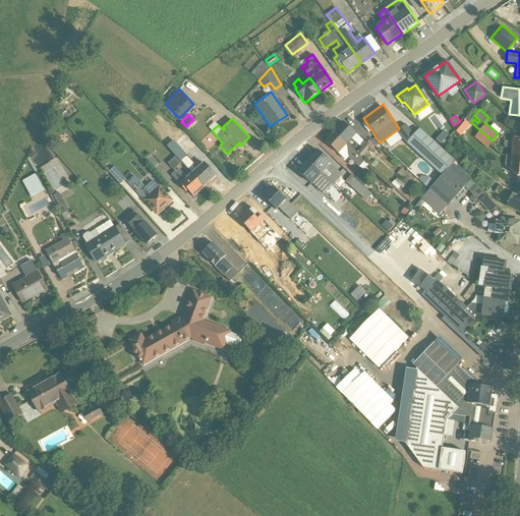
[(366,161),(378,149),(367,139),(365,141),(342,119),(333,130),(365,161),(366,161)]
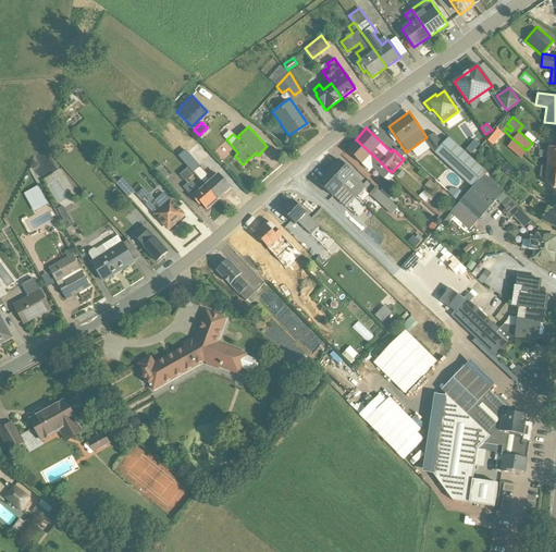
[(455,171),(471,186),(484,171),(465,152),(448,136),(441,143),(432,132),(427,135),(427,137),(411,149),(417,156),(430,147),(433,151),(455,171)]
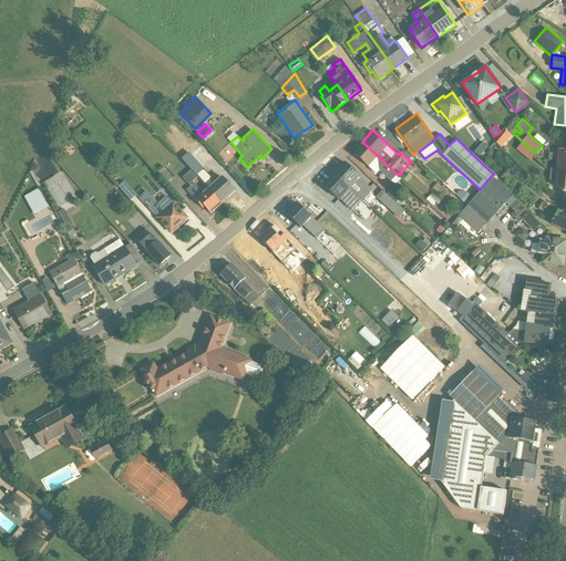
[(520,142),(512,135),(507,142),(515,148),(520,142)]
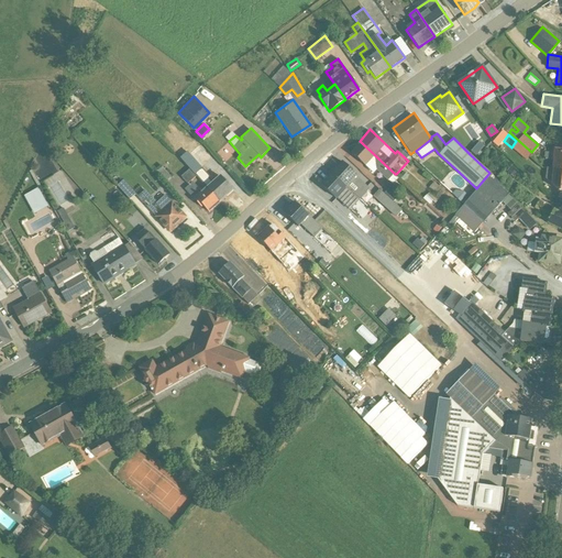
[(360,141),(350,152),(373,172),(376,168),(388,179),(394,173),(360,141)]
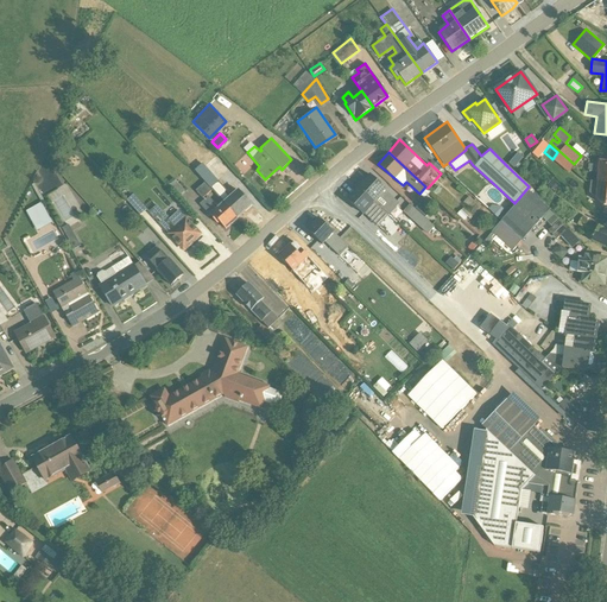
[(595,163),(587,163),(587,170),(596,171),(596,179),(606,181),(606,159),(595,158),(595,163)]
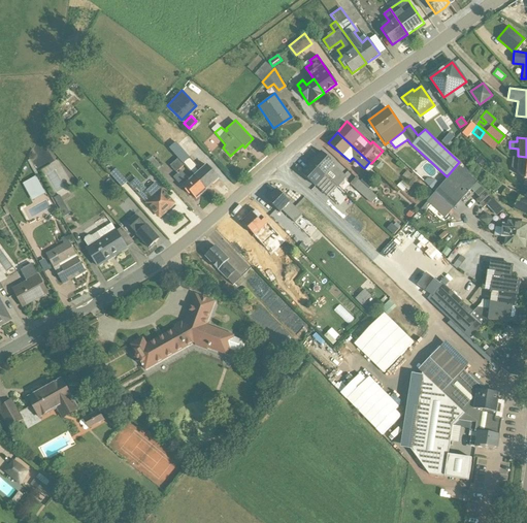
[(169,148),(206,189),(220,177),(206,164),(200,169),(196,166),(197,165),(176,141),(169,148)]
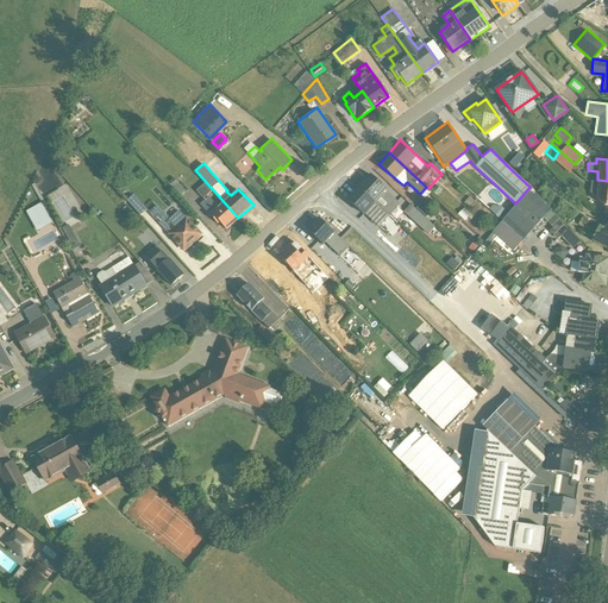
[(370,175),(358,187),(388,214),(399,203),(370,175)]
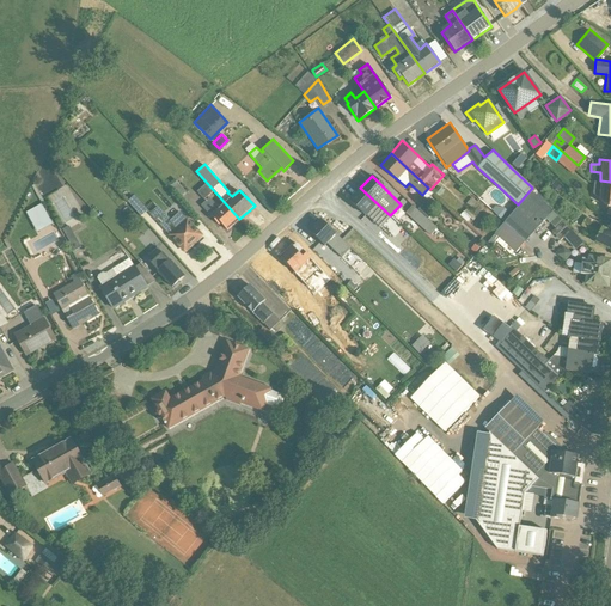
[(170,184),(179,196),(185,190),(175,179),(170,184)]
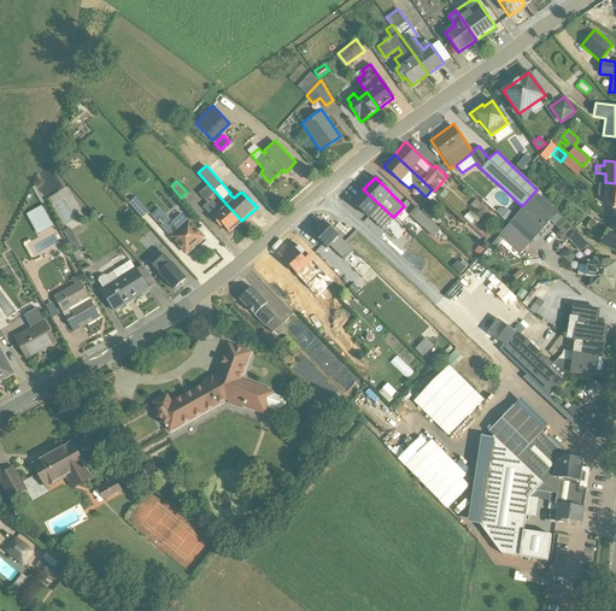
[(567,186),(561,181),(556,187),(562,192),(567,186)]
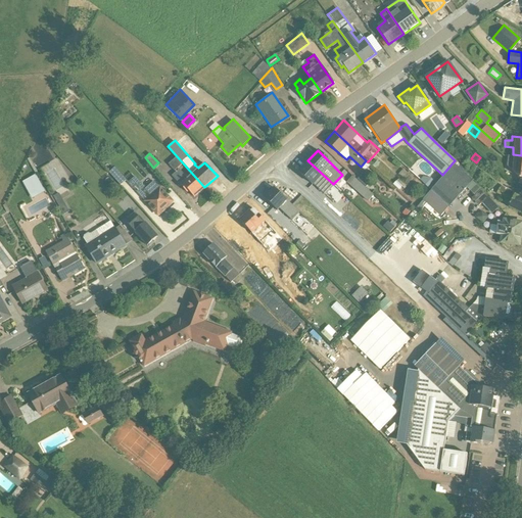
[(518,182),(521,182),(521,155),(507,154),(506,165),(519,176),(518,182)]
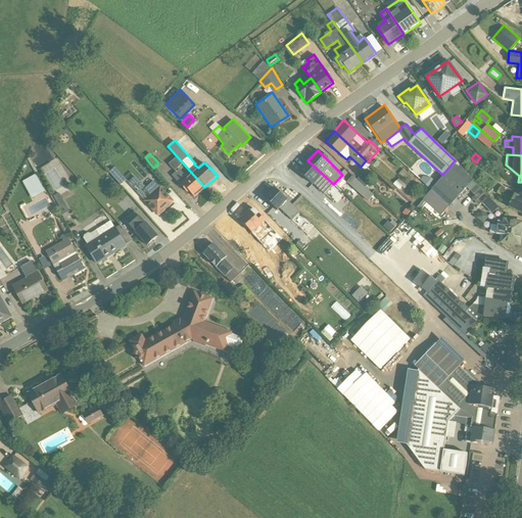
[(54,188),(69,180),(56,156),(41,166),(54,188)]
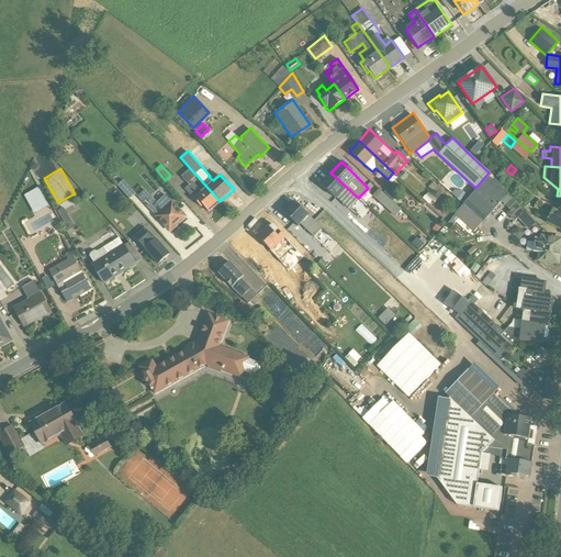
[(189,168),(180,176),(187,182),(195,175),(189,168)]
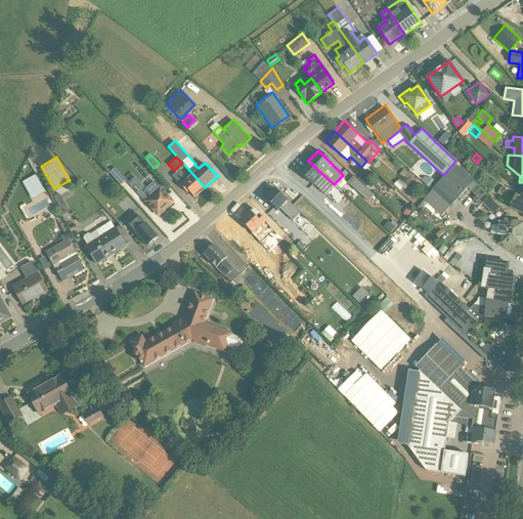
[(308,161),(299,171),(312,183),(313,183),(325,193),(334,184),(308,161)]
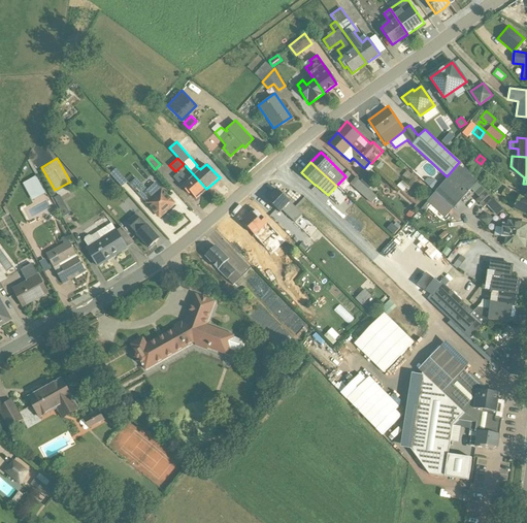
[(481,197),(487,191),(476,182),(476,181),(459,162),(430,195),(426,200),(443,217),(451,208),(470,188),(481,197)]
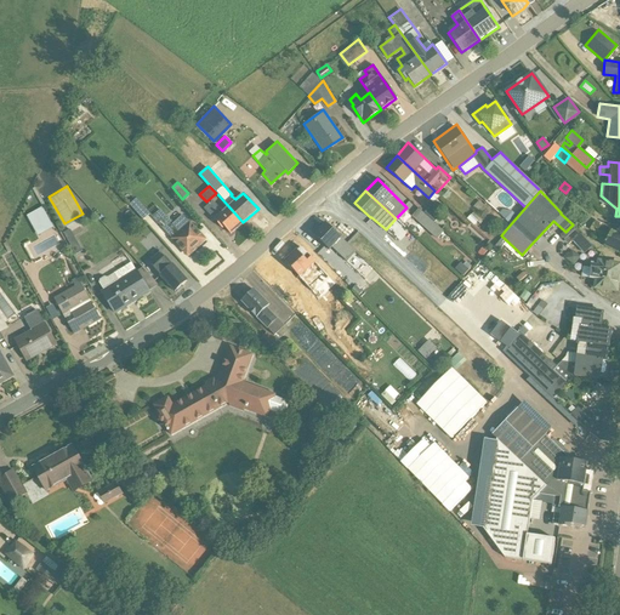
[(129,203),(143,218),(151,212),(136,197),(129,203)]
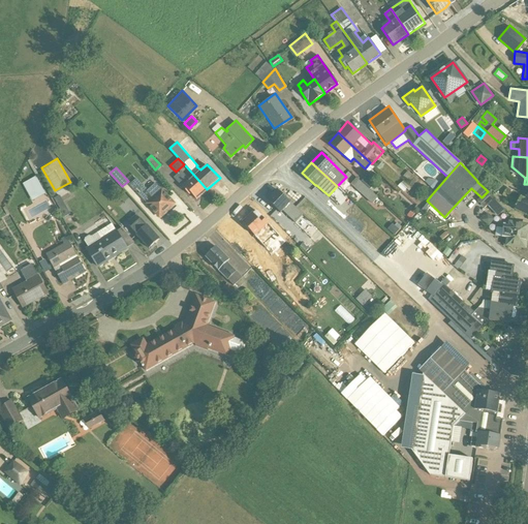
[(181,171),(174,177),(189,194),(191,192),(196,198),(207,189),(193,175),(189,179),(181,171)]
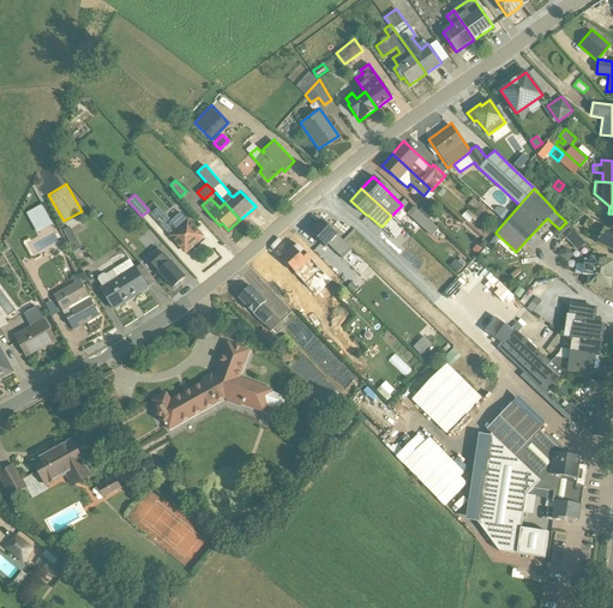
[(37,230),(53,222),(41,202),(25,211),(37,230)]
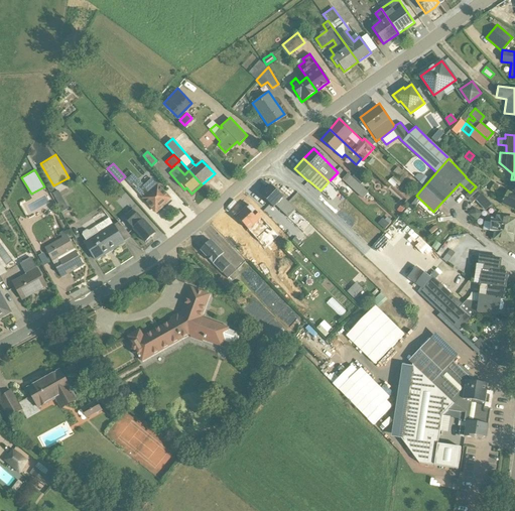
[(356,170),(351,175),(359,183),(364,177),(356,170)]
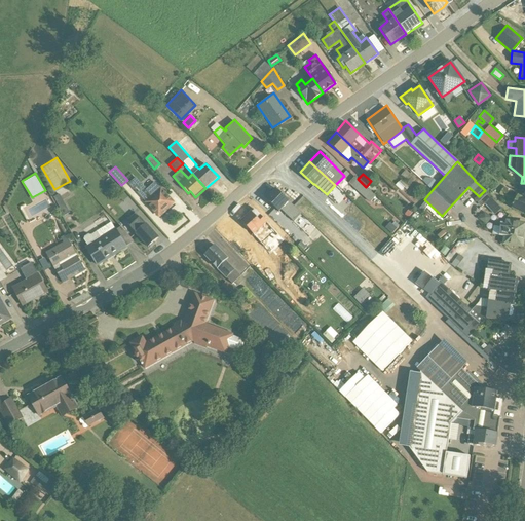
[(136,176),(127,183),(158,217),(175,201),(160,187),(154,181),(146,187),(136,176)]
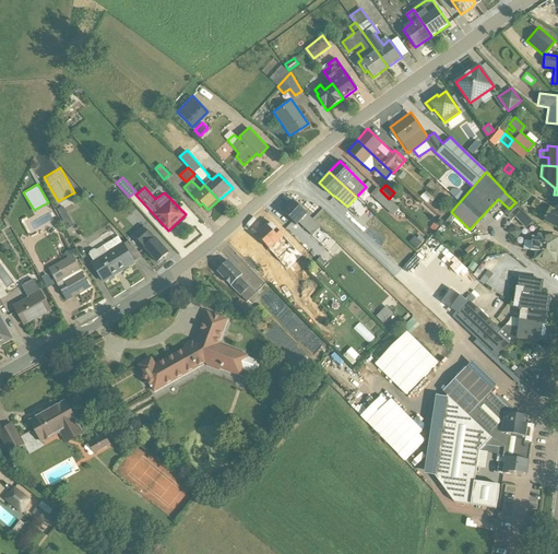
[(370,193),(392,213),(398,207),(376,187),(370,193)]
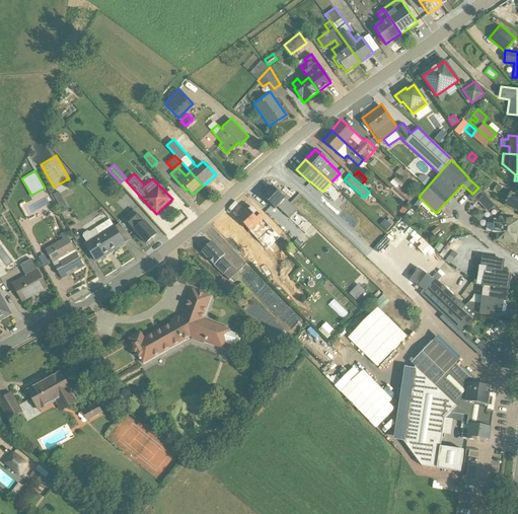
[(511,189),(496,181),(492,190),(496,192),(495,196),(504,205),(517,211),(517,195),(510,192),(511,189)]
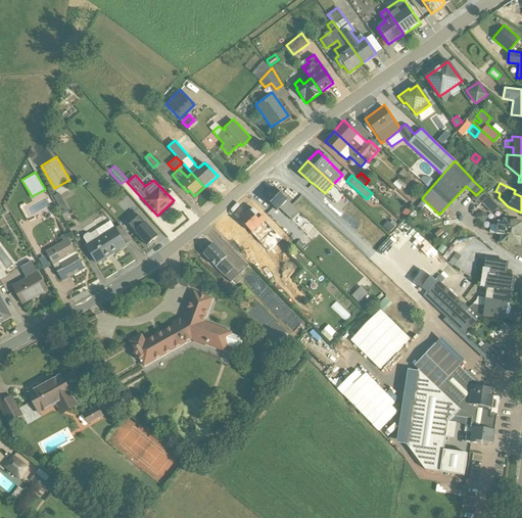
[(274,187),(264,197),(277,209),(280,207),(291,219),(298,210),(274,187)]
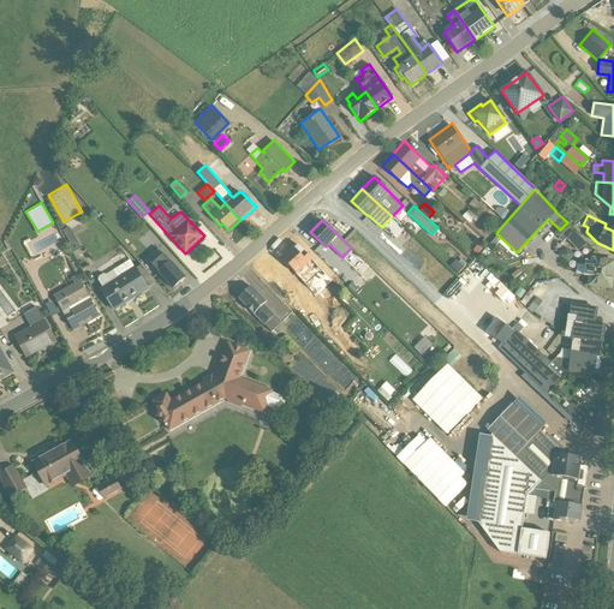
[(582,238),(573,228),(567,234),(568,237),(567,238),(574,245),(582,238)]
